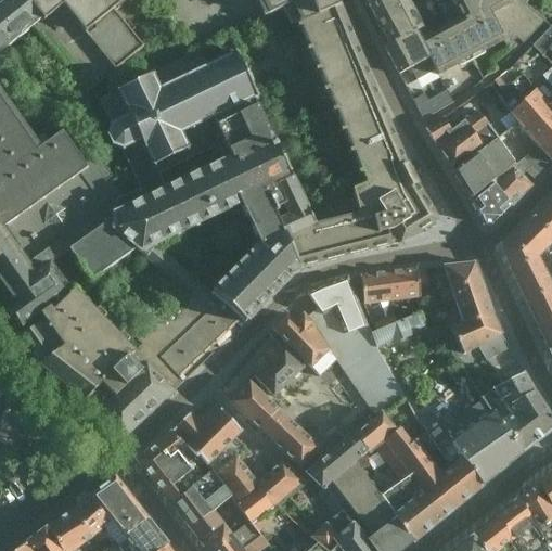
[(23,327),(41,312),(46,318),(21,335),(40,362),(87,398),(98,410),(124,439),(185,380),(181,375),(242,317),(246,321),(291,278),(302,267),(402,241),(439,219),(418,182),(409,165),(342,3),(341,4),(338,0),(264,0),(271,13),(294,2),(303,20),(302,21),(369,182),(355,188),(356,192),(309,208),(309,207),(282,151),(292,146),(283,128),(273,132),(256,99),(259,98),(258,95),(260,93),(260,92),(258,93),(253,82),(254,81),(254,80),(256,79),(248,63),(246,64),(245,63),(244,64),(239,53),(241,52),(241,50),(238,51),(236,49),(235,50),(236,52),(223,59),(222,55),(220,56),(222,59),(212,64),(210,62),(208,62),(202,50),(154,73),(124,86),(123,84),(118,85),(119,88),(103,95),(115,119),(112,131),(117,142),(128,144),(149,184),(125,195),(112,176),(114,174),(100,153),(87,163),(64,130),(43,145),(0,85),(0,51),(37,23),(89,90),(145,45),(116,8),(125,0),(5,0),(0,4),(0,278),(16,302),(9,306),(22,324),(22,325),(23,327)]
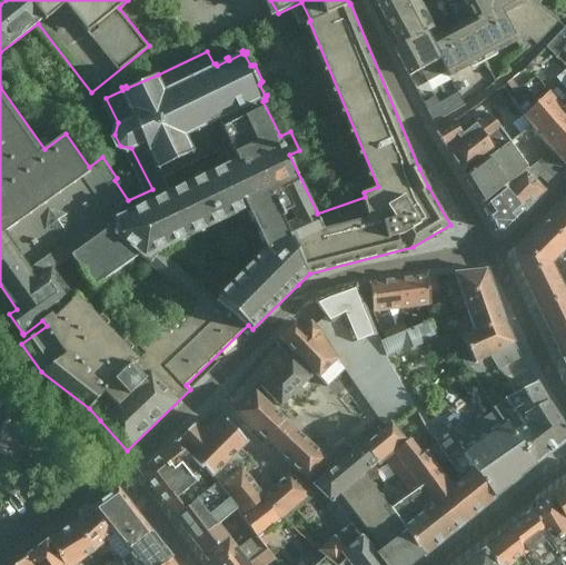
[(379,0),(388,16),(418,0),(379,0)]
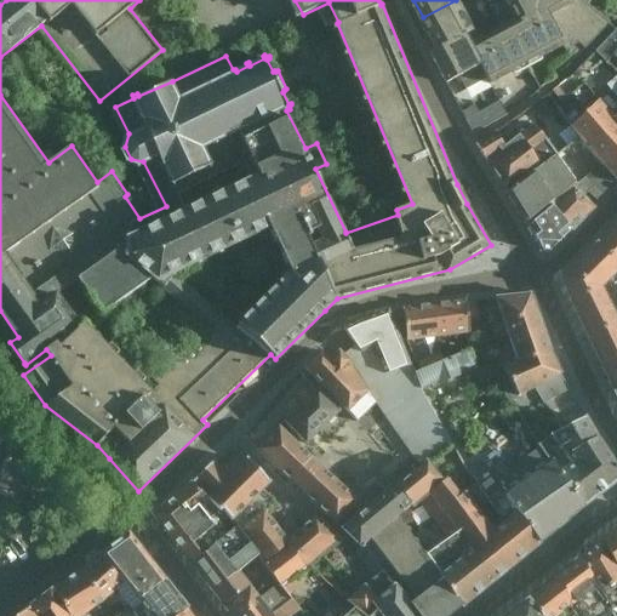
[(474,29),(460,0),(456,0),(423,17),(439,46),(439,47),(467,32),(468,33),(474,29)]
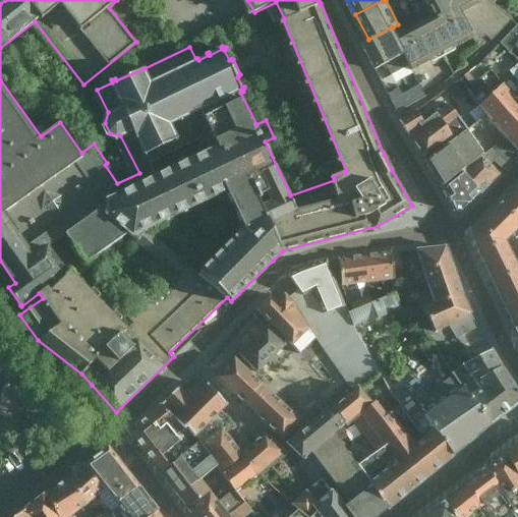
[(477,0),(478,1),(469,6),(401,43),(400,43),(405,52),(411,63),(414,68),(474,36),(478,43),(487,34),(493,39),(513,17),(495,2),(493,0),(477,0)]
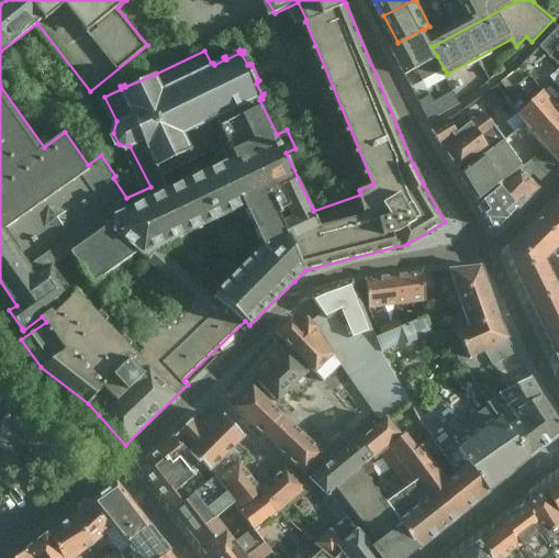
[(468,0),(465,2),(473,18),(492,8),(506,0),(468,0)]
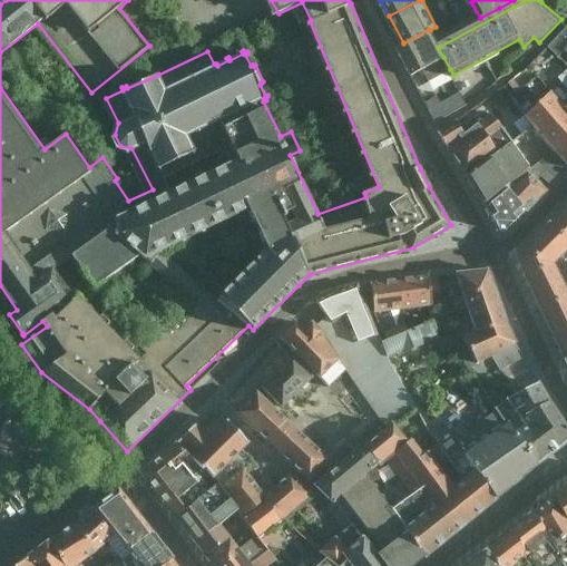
[(566,27),(549,45),(556,51),(560,55),(566,49),(566,27)]
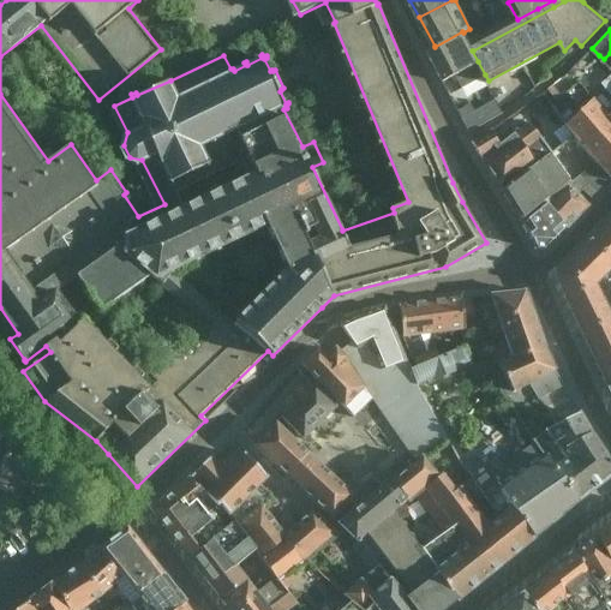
[(435,47),(435,46),(429,49),(444,79),(457,73),(465,87),(485,75),(478,61),(472,51),(473,51),(463,33),(462,31),(435,47)]
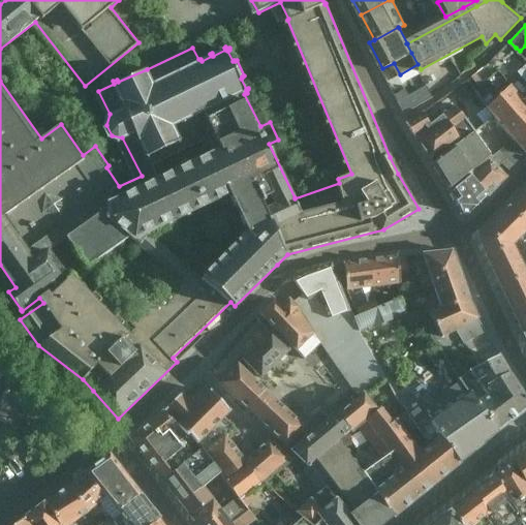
[(227,42),(222,33),(209,39),(214,49),(227,42)]
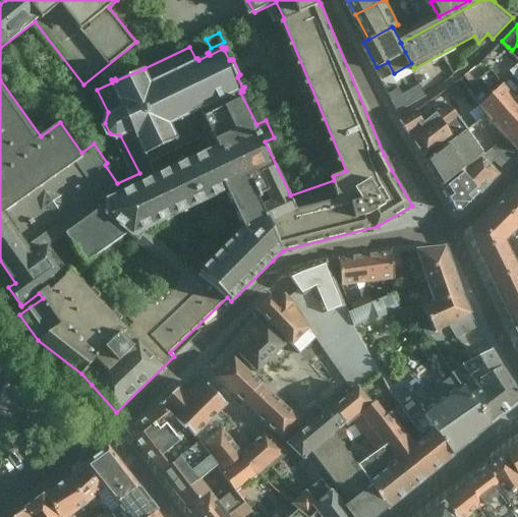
[(478,78),(471,70),(466,74),(473,83),(478,78)]
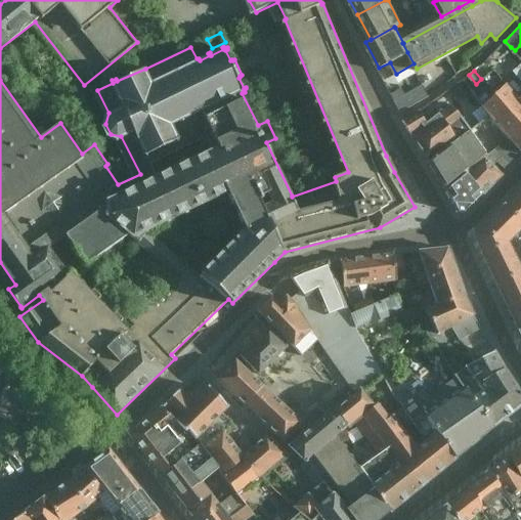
[(425,83),(424,83),(395,98),(402,111),(431,95),(425,83)]
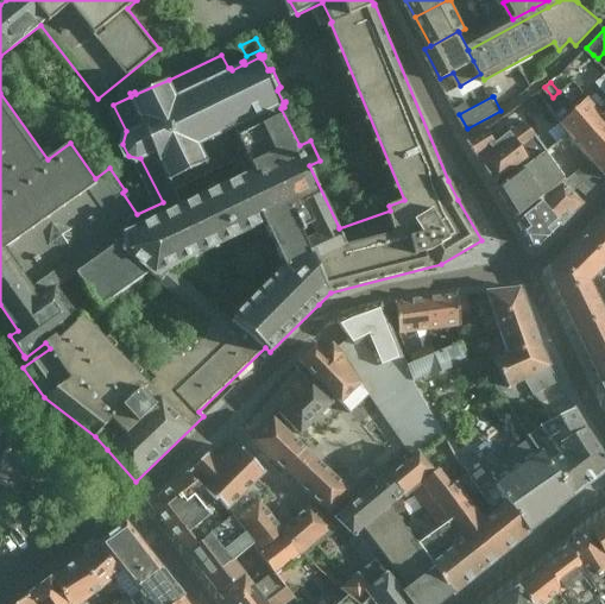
[(598,107),(590,96),(562,123),(592,157),(604,171),(604,114),(598,107)]
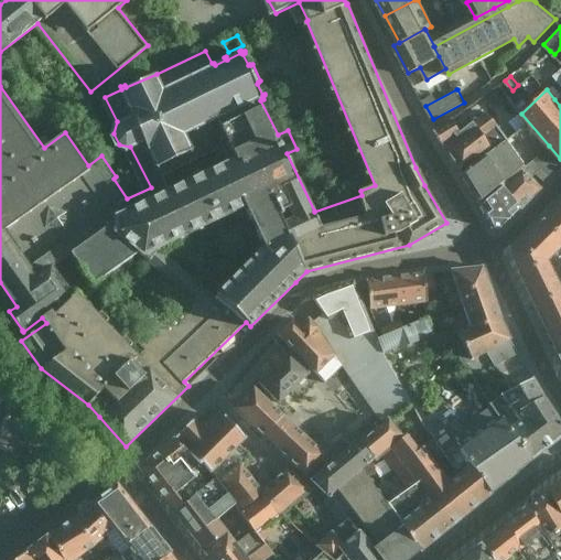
[(509,138),(488,109),(462,130),(453,117),(435,128),(463,172),(509,138)]
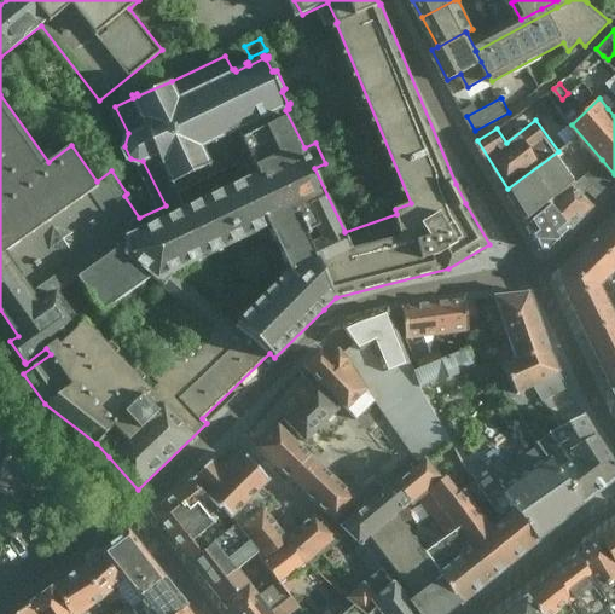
[(579,179),(558,151),(508,189),(528,224),(551,202),(572,184),(582,195),(587,190),(595,181),(586,173),(579,179)]
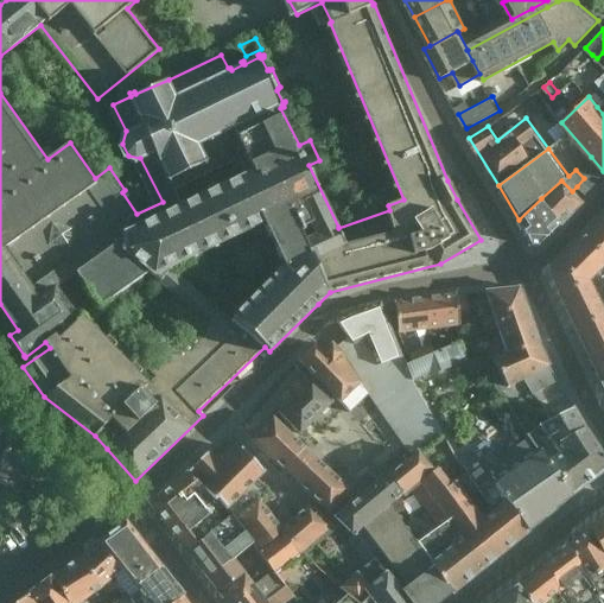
[(584,178),(577,186),(587,197),(595,189),(584,178)]
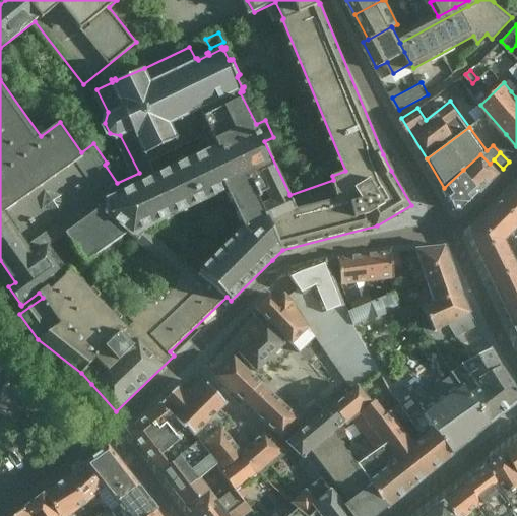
[(499,173),(490,164),(480,154),(463,170),(481,190),(499,173)]
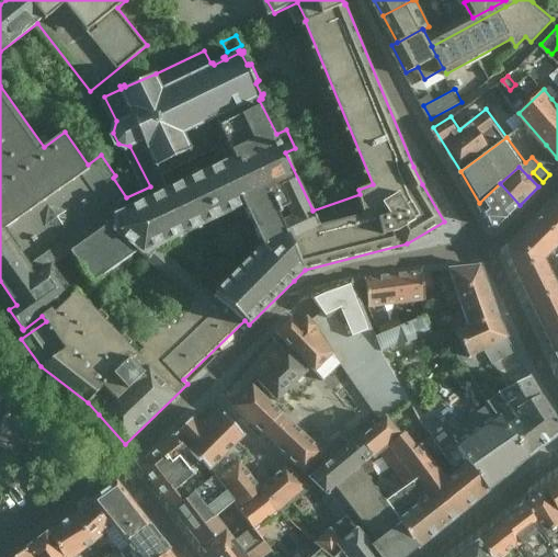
[(520,205),(500,183),(479,203),(490,220),(493,225),(499,225),(520,205)]
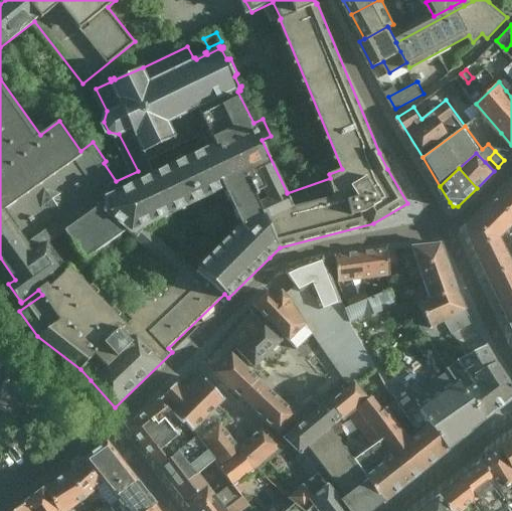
[(511,184),(468,230),(511,321),(511,257),(501,236),(511,224),(511,184)]
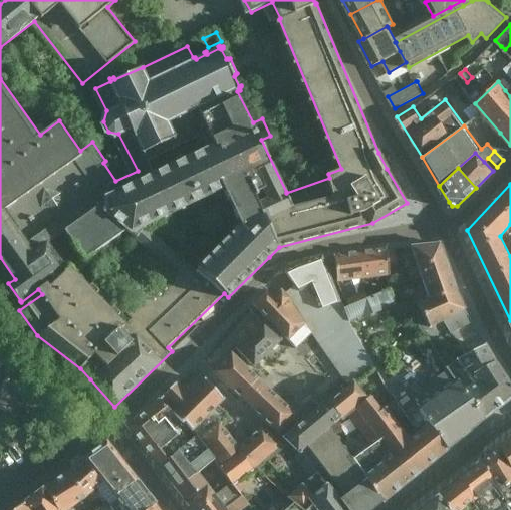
[(441,242),(413,245),(425,279),(451,269),(441,242)]
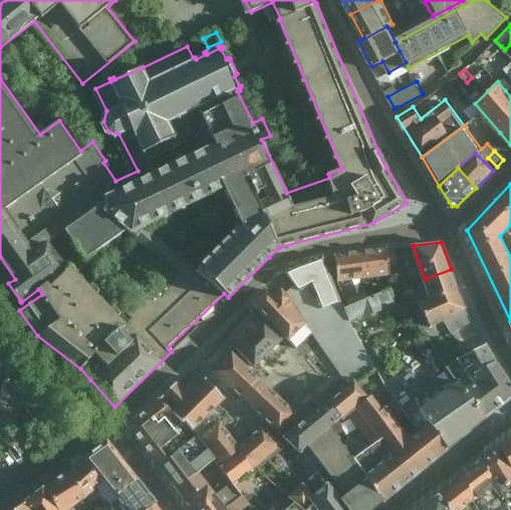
[(398,260),(397,246),(389,247),(390,261),(398,260)]
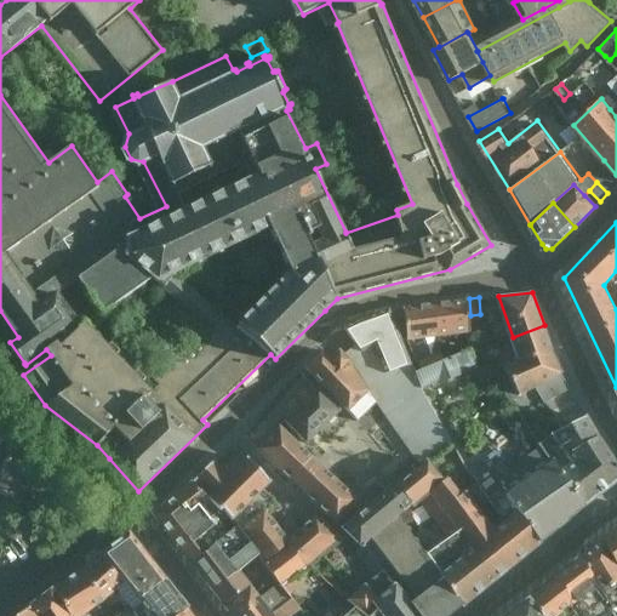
[(470,315),(469,298),(436,302),(440,330),(473,326),(470,315)]
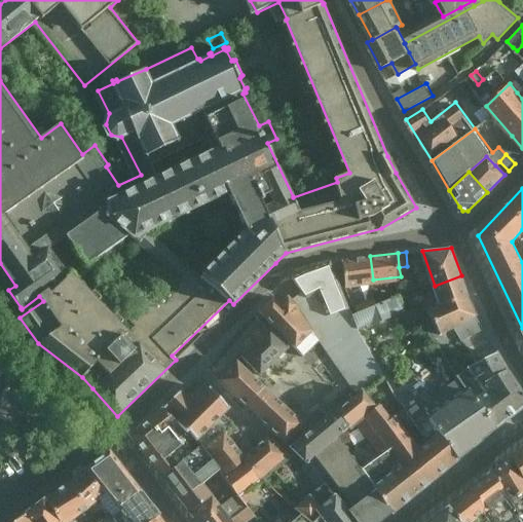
[(373,280),(370,256),(343,259),(346,284),(373,280)]
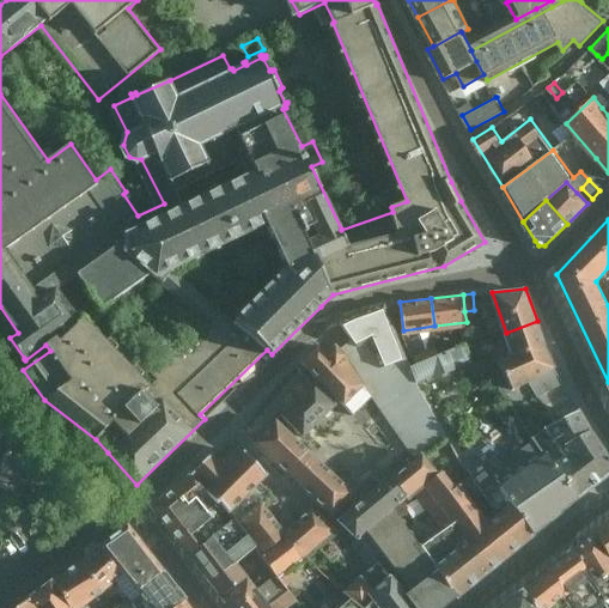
[(412,364),(388,304),(357,315),(342,322),(343,323),(354,339),(358,345),(370,338),(375,346),(385,372),(412,364)]
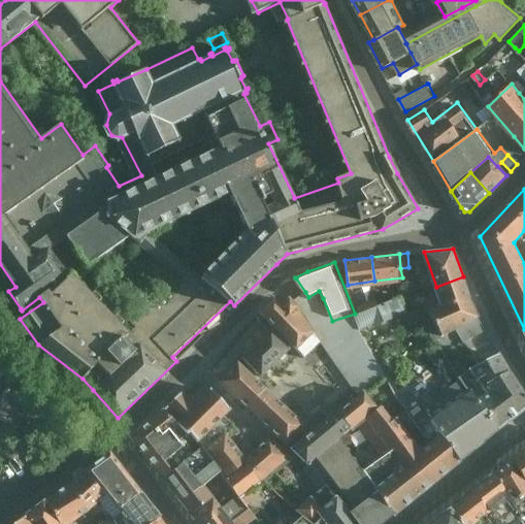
[(471,297),(463,276),(436,287),(443,306),(429,309),(437,325),(444,337),(458,328),(479,317),(477,312),(471,297)]
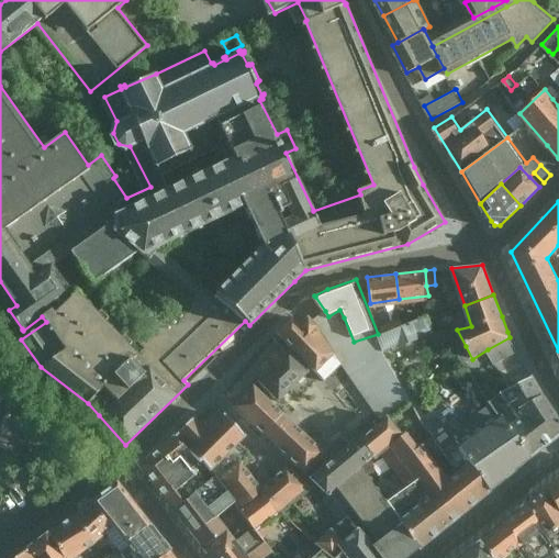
[(328,316),(325,311),(313,320),(328,343),(330,343),(334,349),(383,421),(389,416),(412,399),(384,350),(379,335),(378,334),(354,342),(344,317),(339,310),(328,316)]
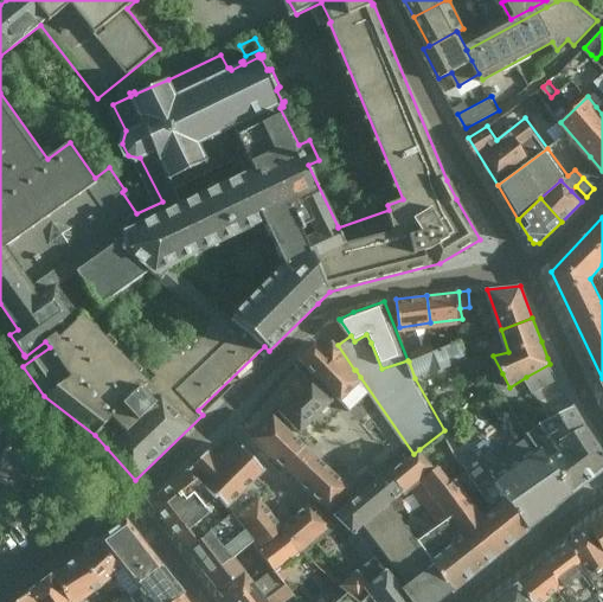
[(464,338),(409,362),(415,378),(430,372),(431,373),(453,365),(451,363),(466,357),(468,345),(464,338)]
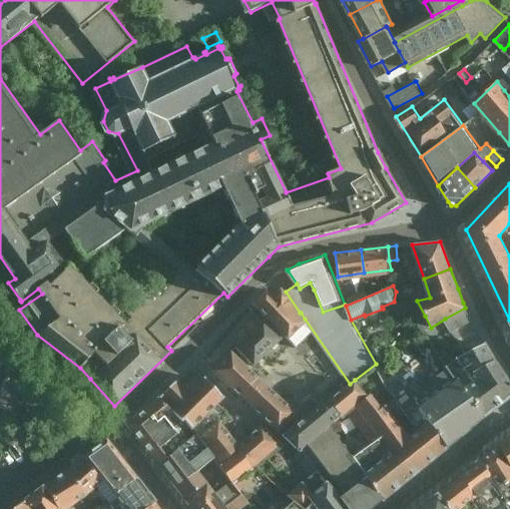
[(267,289),(253,302),(298,346),(312,332),(284,293),(282,291),(275,298),(267,289)]
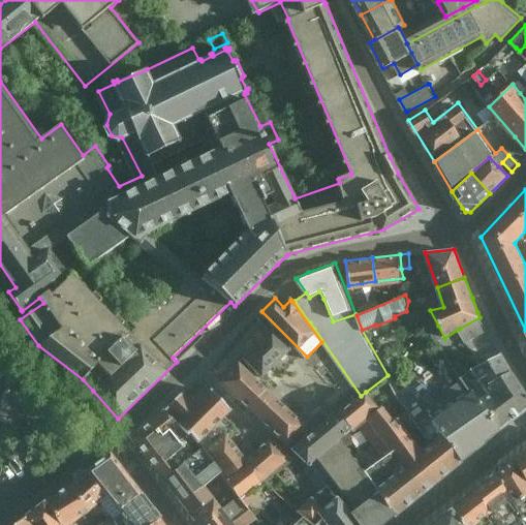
[(378,299),(368,302),(371,309),(380,305),(378,299)]
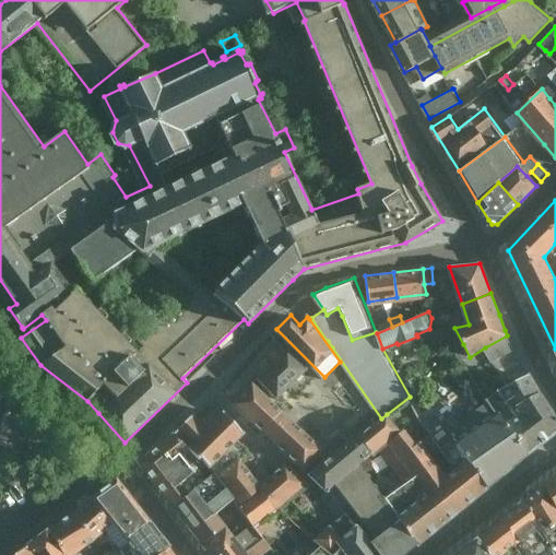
[(392,327),(389,319),(379,323),(381,330),(392,327)]
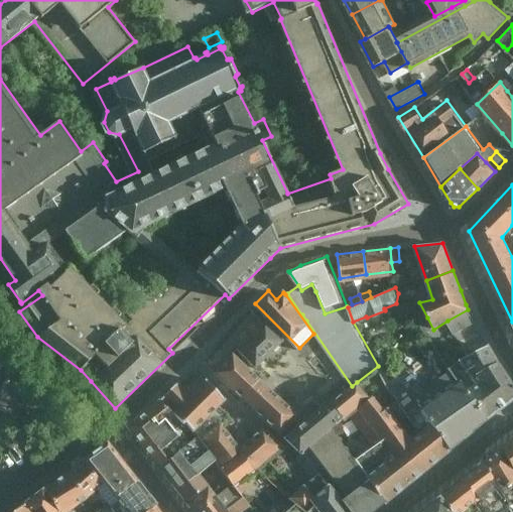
[(476,322),(468,309),(447,321),(455,334),(476,322)]
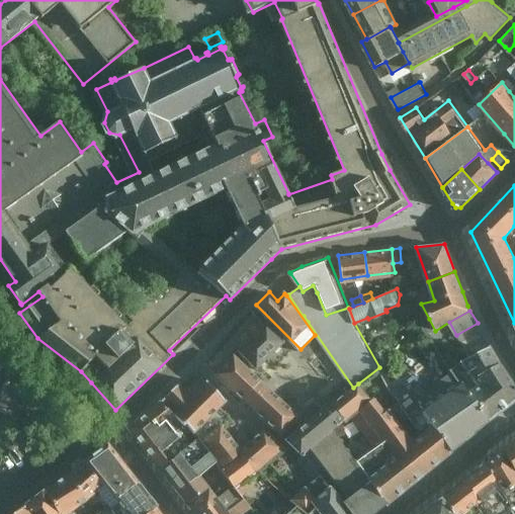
[(435,331),(429,319),(423,322),(429,334),(435,331)]
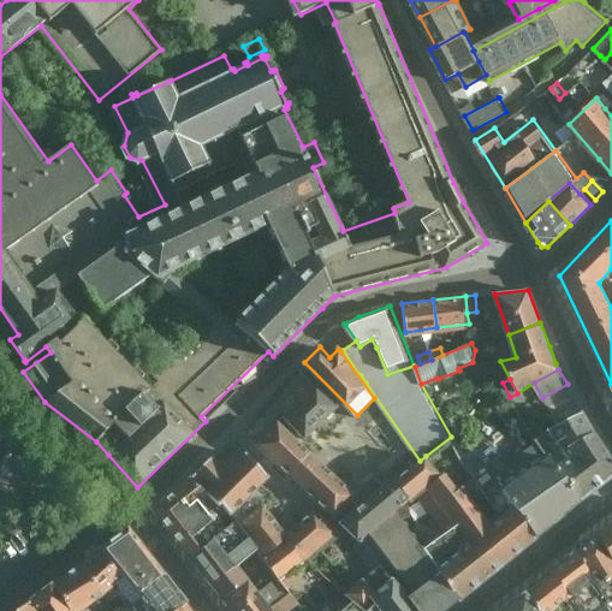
[(338,405),(318,384),(286,416),(307,437),(338,405)]
